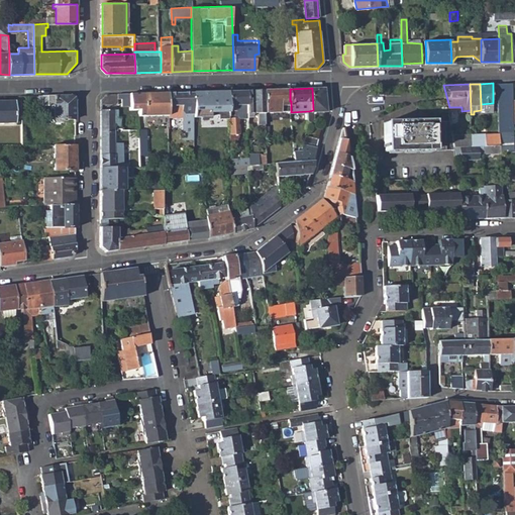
[(327,110),(324,88),(312,88),(313,110),(309,111),(309,119),(315,119),(315,111),(327,110)]
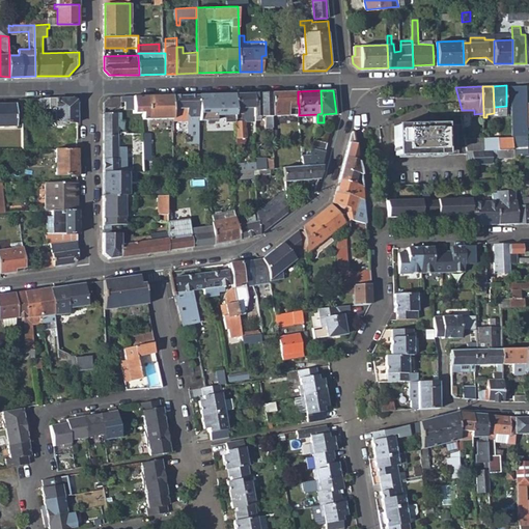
[(298,104),(298,91),(273,92),(273,114),(299,113),(299,104),(298,104)]
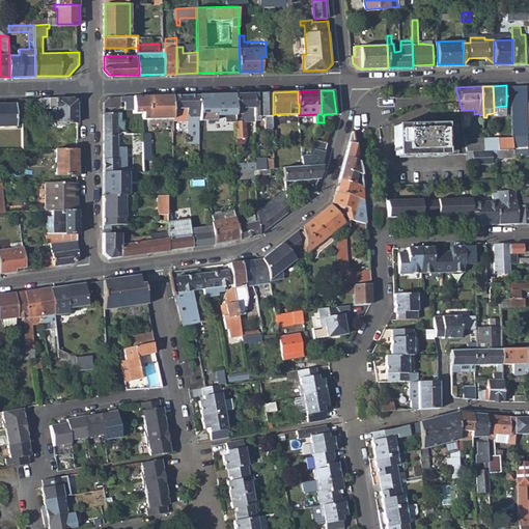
[(237,115),(235,92),(198,93),(199,116),(237,115)]
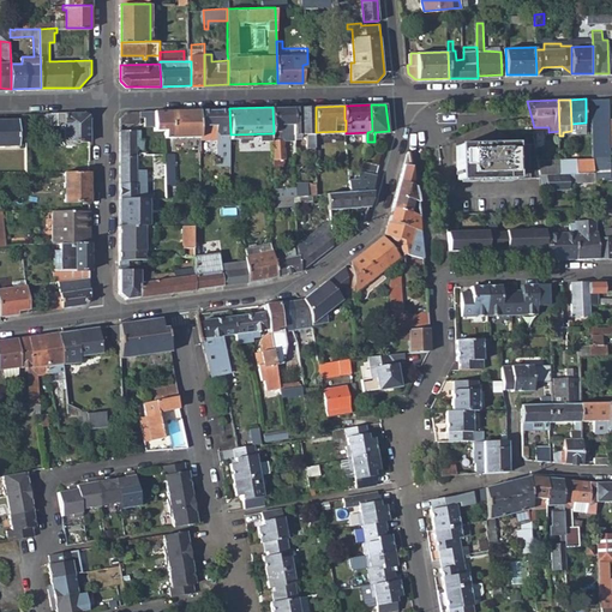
[(294,123),(294,107),(273,107),(274,133),(281,133),(281,124),(294,123)]
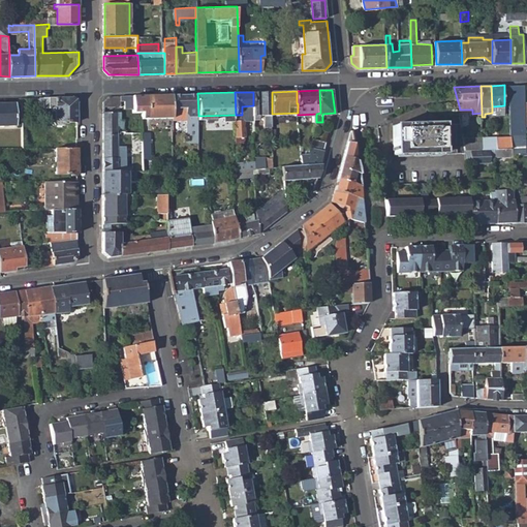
[(272,114),(272,92),(253,92),(253,105),(254,117),(257,117),(257,115),(265,115),(265,126),(266,126),(267,141),(273,141),(272,114)]
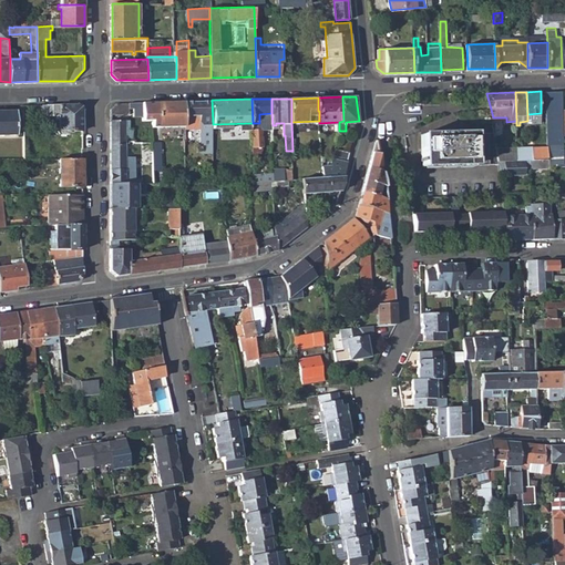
[(213,124),(212,100),(184,101),(184,125),(184,130),(201,129),(202,151),(213,151),(213,124)]
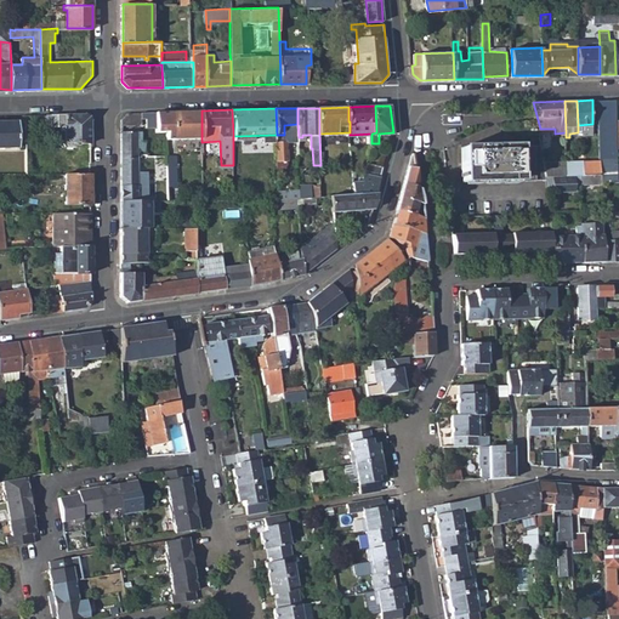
[(202,137),(202,111),(175,111),(176,138),(202,137)]
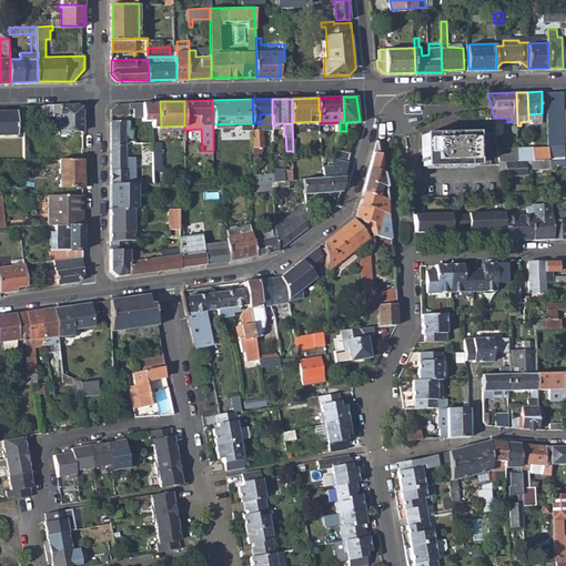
[(112,113),(133,113),(133,102),(117,102),(112,108),(112,113)]
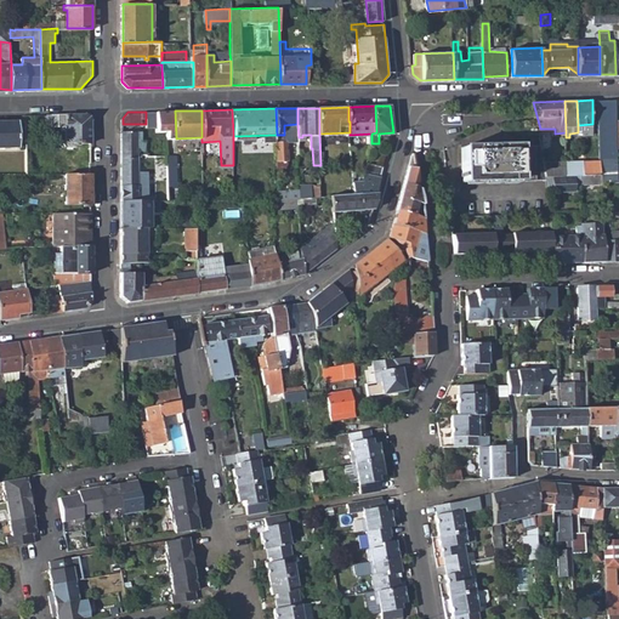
[(68,142),(92,141),(92,119),(83,113),(63,113),(45,114),(45,124),(51,124),(51,126),(67,126),(68,142)]
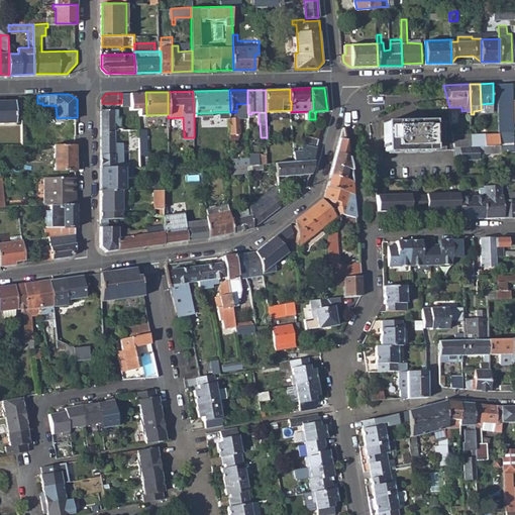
[(500,133),(501,143),(501,148),(514,147),(514,122),(512,99),(499,100),(500,133)]
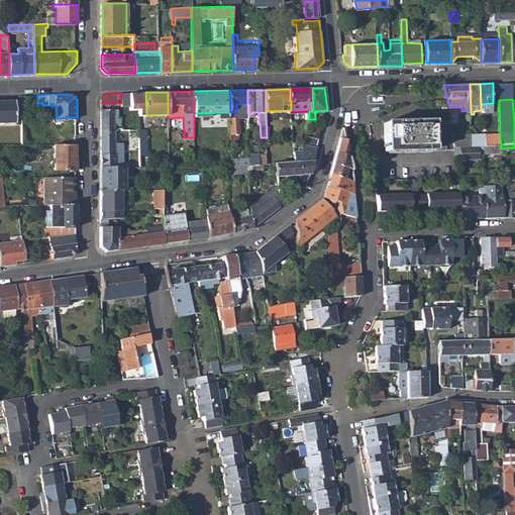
[(0,124),(14,124),(14,101),(0,101),(0,124)]
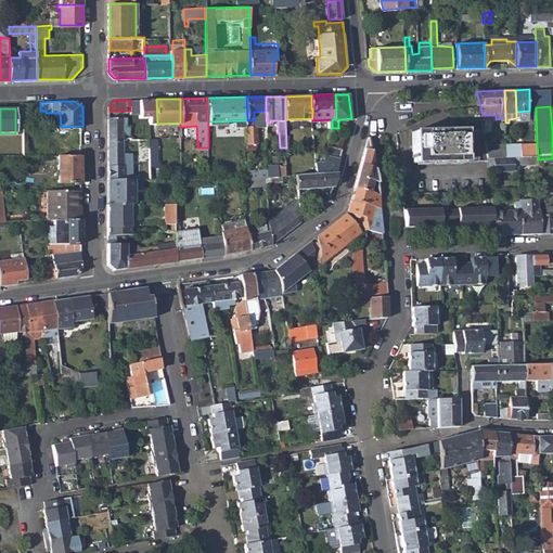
[(125,116),(110,116),(110,139),(125,139),(125,116)]
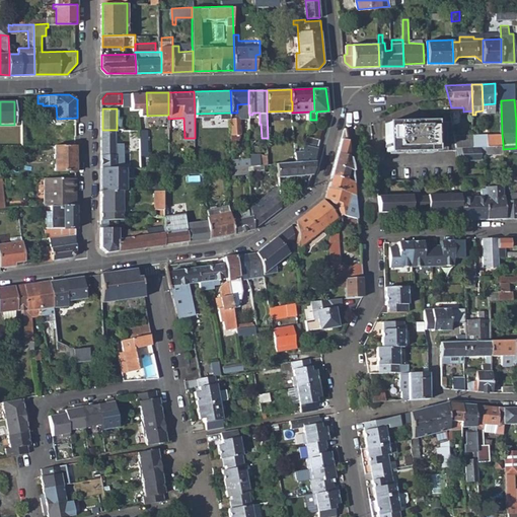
[(453,120),(387,121),(388,150),(458,149),(457,145),(455,134),(453,120)]
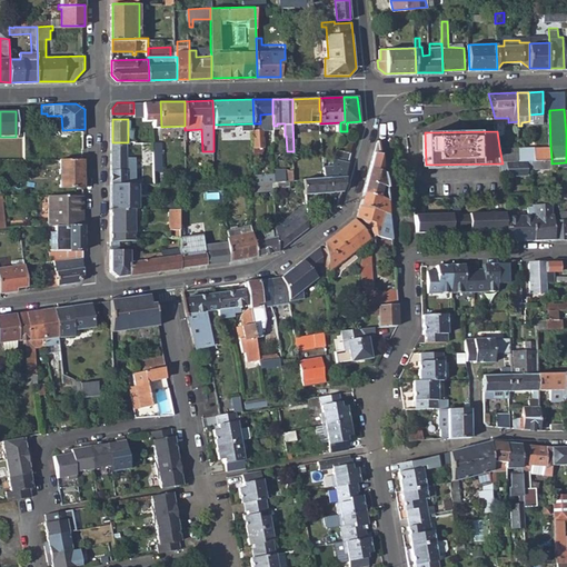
[(365,191),(388,198),(387,181),(378,141),(365,191)]
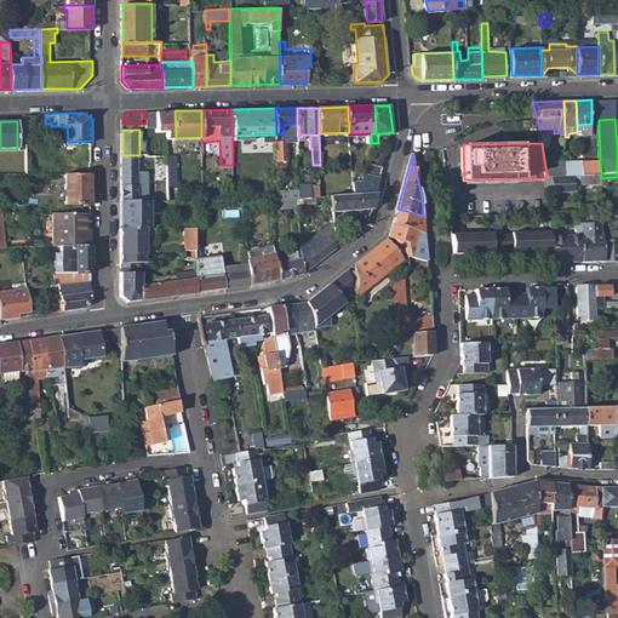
[(139,155),(122,155),(122,183),(139,184),(139,155)]
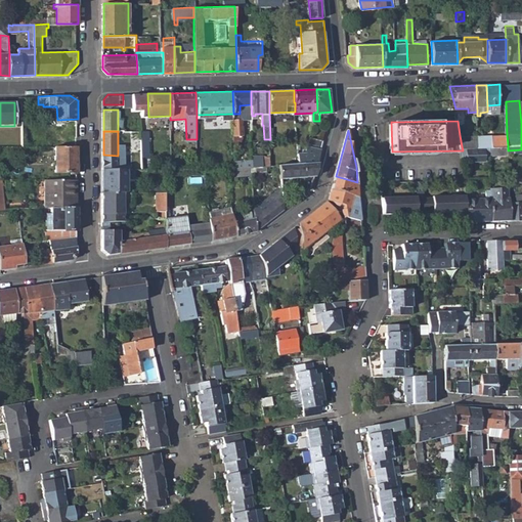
[(133,168),(143,168),(142,162),(142,131),(137,131),(133,131),(133,168)]
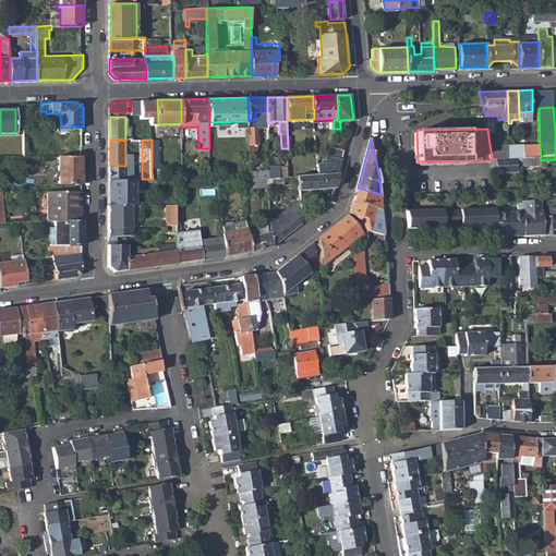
[(524,156),(529,156),(541,155),(540,144),(528,144),(528,141),(523,141),(524,156)]
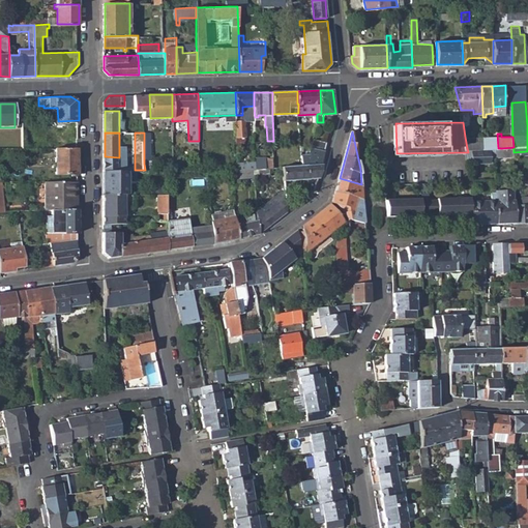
[(313,146),(325,149),(328,141),(314,137),(313,146)]
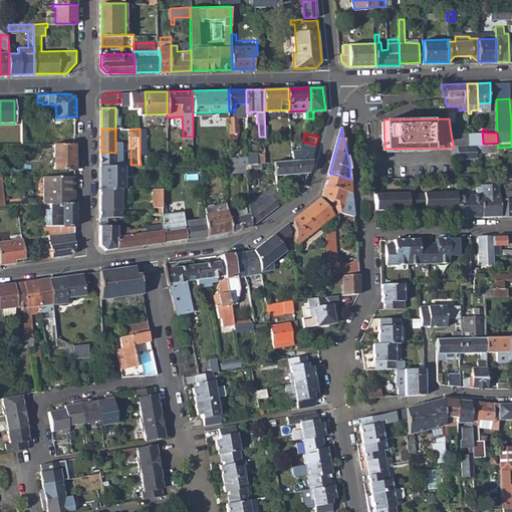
[(451,133),(453,144),(469,144),(468,133),(451,133)]
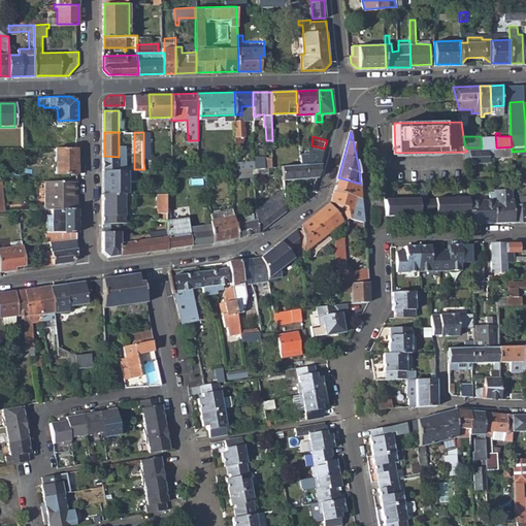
[(57,172),(78,172),(78,146),(57,146),(57,172)]
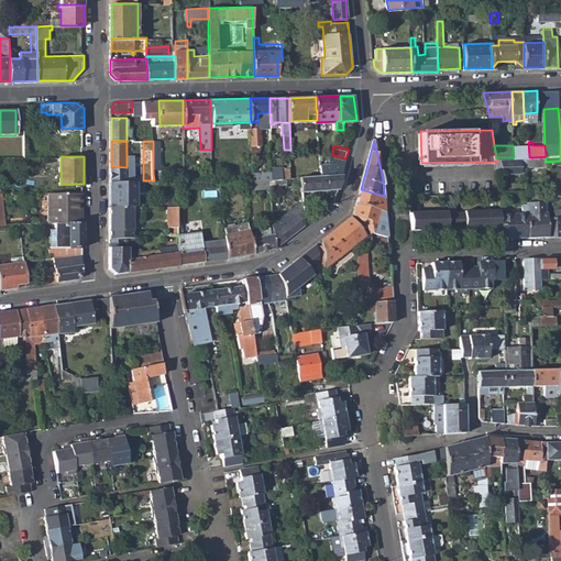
[(514,157),(496,157),(497,162),(497,167),(526,167),(526,165),(526,157),(514,157)]
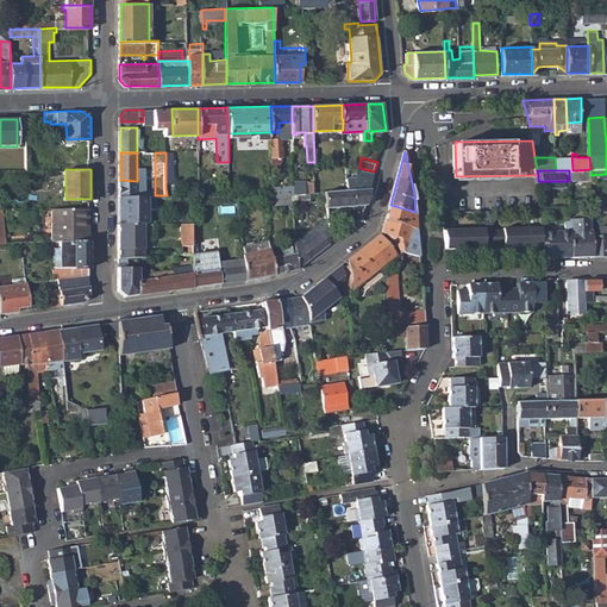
[(349,191),(369,189),(373,176),(348,179),(349,182),(349,191)]
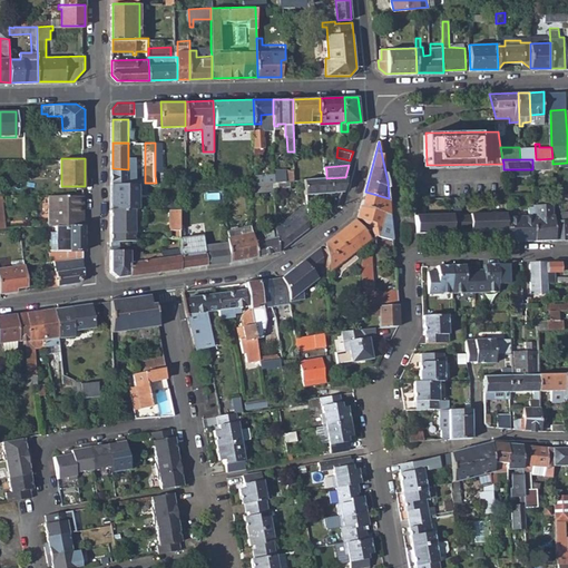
[(305,172),(305,179),(326,178),(326,170),(305,172)]
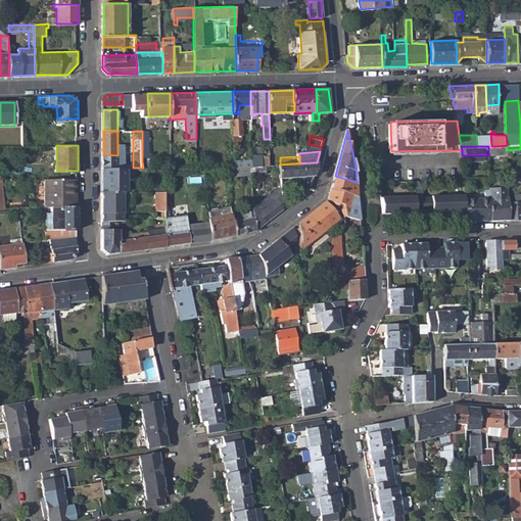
[(251,159),(251,167),(262,167),(262,162),(258,163),(258,158),(251,159)]
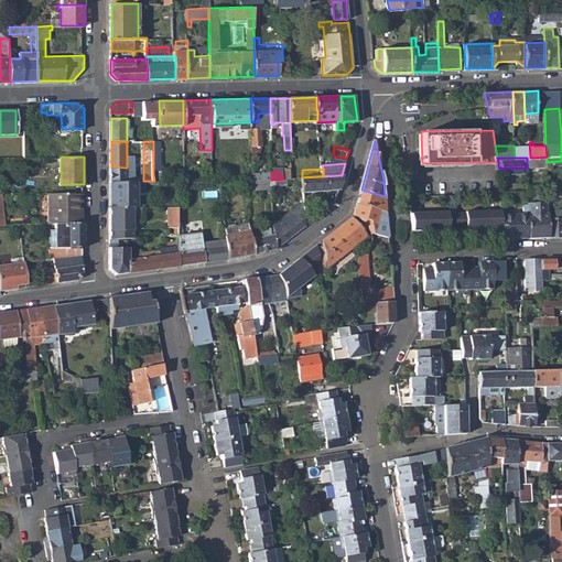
[(327,201),(322,205),(325,209),(335,202),(342,175),(323,176),(302,177),(303,193),(328,191),(330,194),(327,201)]
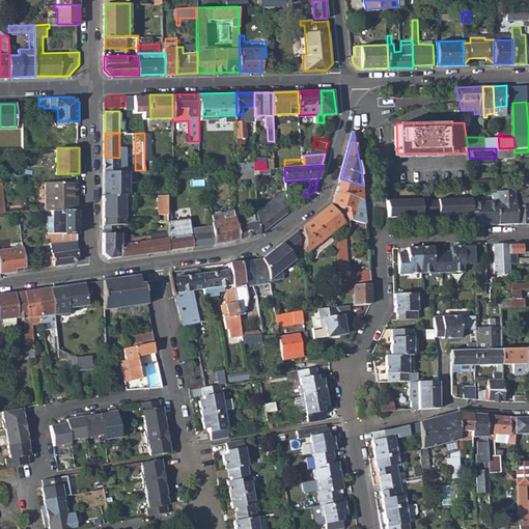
[(130,170),(105,169),(105,194),(130,194),(130,170)]
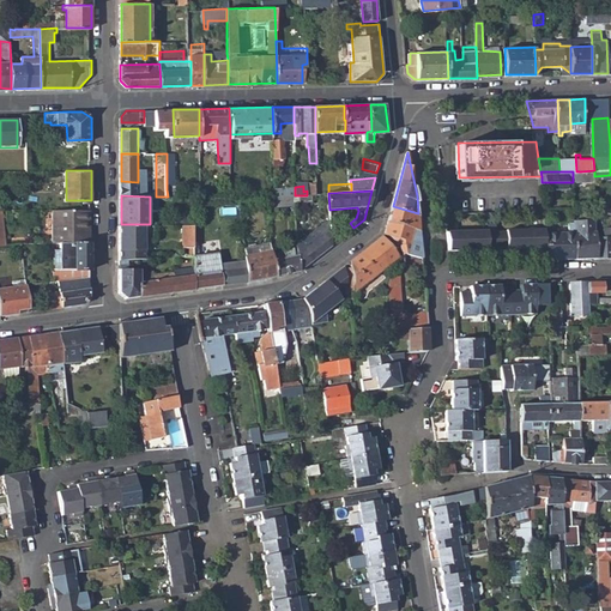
[(288,197),(274,197),(270,198),(271,206),(296,204),(295,195),(288,197)]
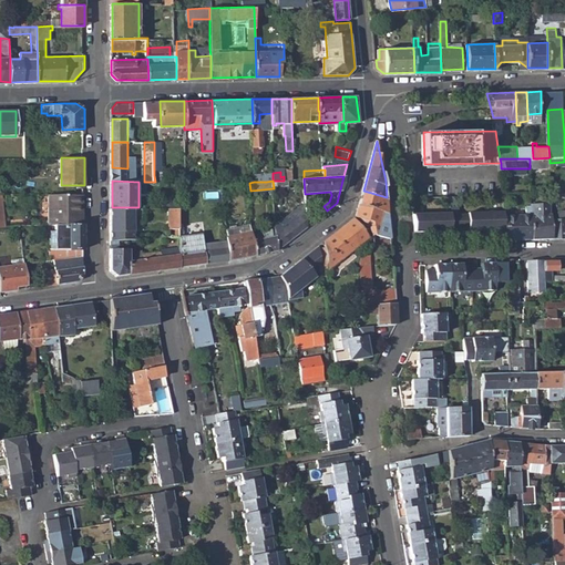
[(387,197),(363,191),(357,216),(373,232),(376,230),(391,236),(387,197)]
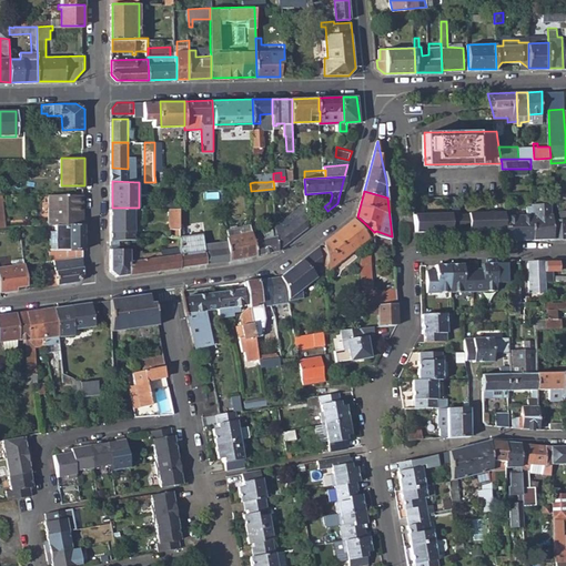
[(2,194),(0,194),(0,226),(19,226),(18,222),(4,221),(2,194)]
